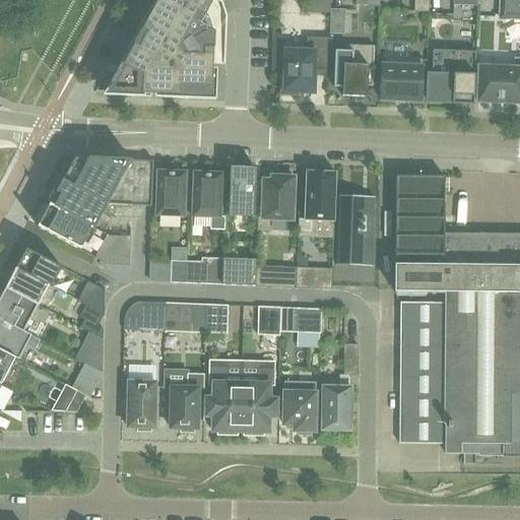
[(204,17),(212,0),(143,0),(94,92),(121,93),(121,95),(120,95),(120,96),(144,98),(144,94),(150,94),(154,94),(154,98),(191,100),(191,96),(211,96),(214,22),(204,17)]
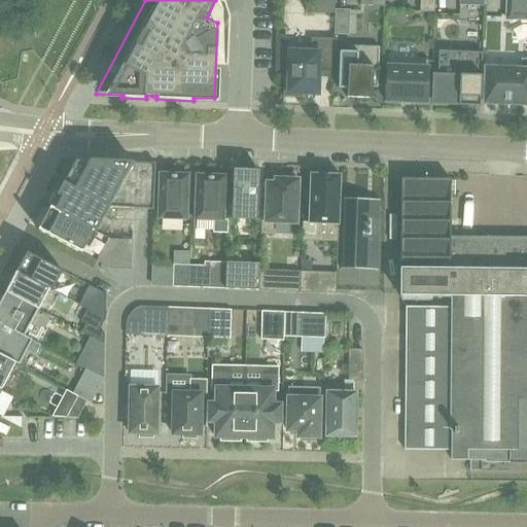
[(434,12),(434,0),(419,0),(419,11),(434,12)]
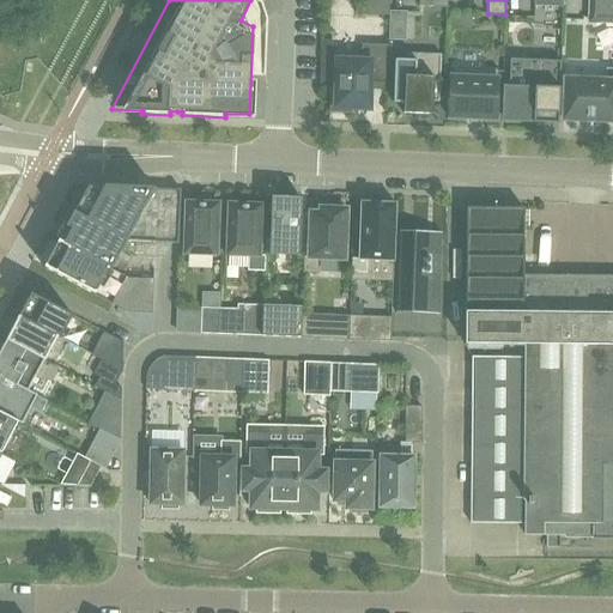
[(612,0),(589,0),(589,18),(606,18),(606,23),(612,23),(612,0)]
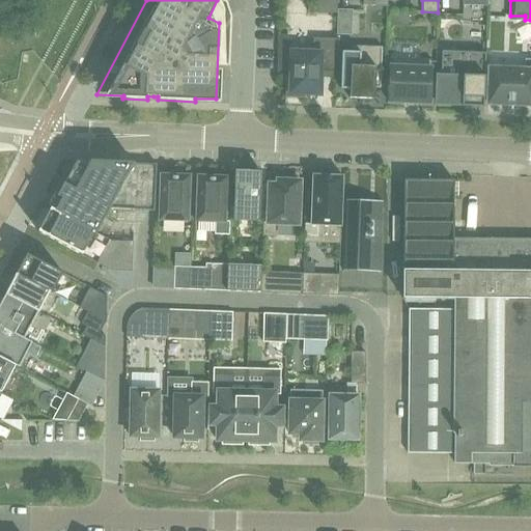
[(320,95),(322,75),(325,72),(335,72),(336,38),(312,38),(312,52),(290,51),(289,76),(285,76),(285,98),(305,99),(305,94),(320,95)]
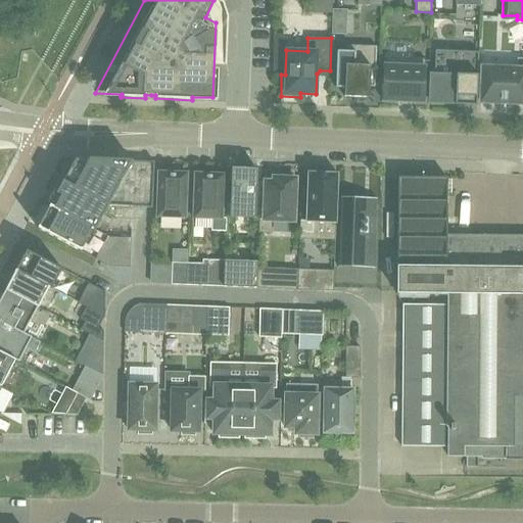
[(344,88),(344,97),(369,97),(369,87),(375,87),(376,46),(345,45),(345,51),(336,51),(335,88),(344,88)]
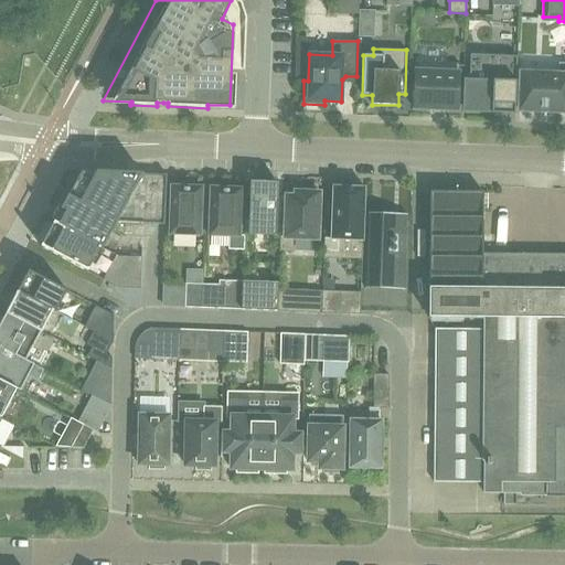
[(461,112),(514,114),(516,56),(500,55),(500,60),(469,59),(469,80),(462,78),(461,112)]
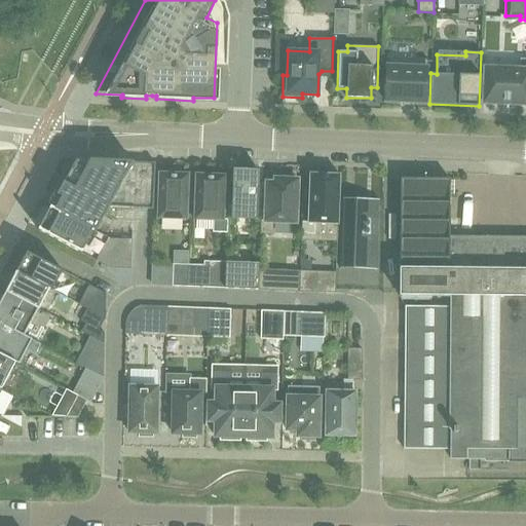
[(425,103),(427,60),(386,58),(384,101),(425,103)]
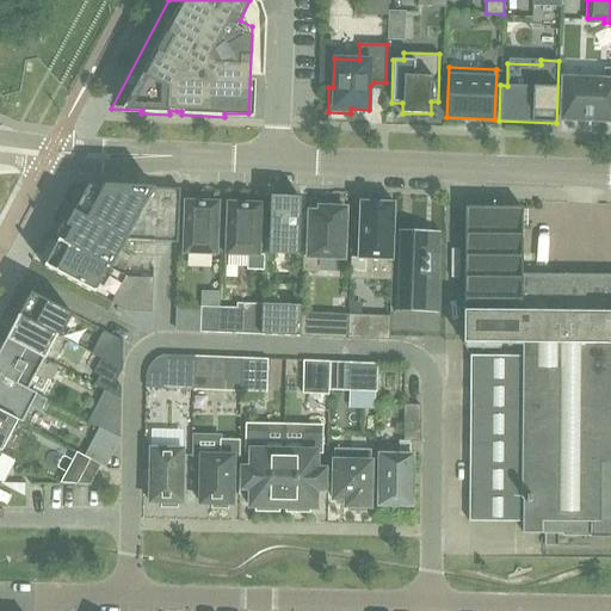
[(610,68),(604,68),(603,80),(563,79),(561,119),(581,121),(593,121),(610,121),(610,68)]
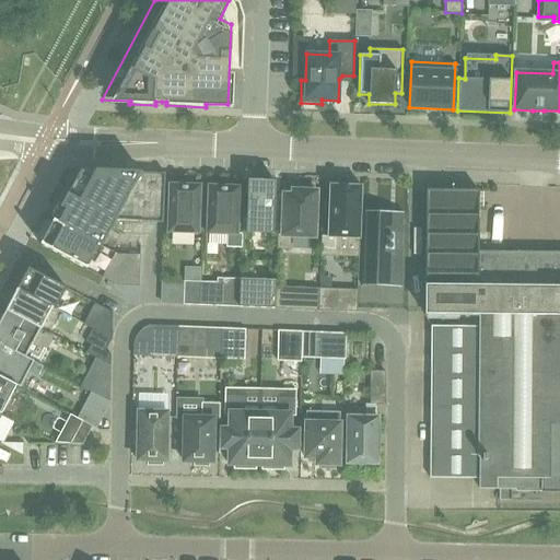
[(115,220),(163,222),(165,173),(80,170),(66,195),(74,199),(115,221),(115,220)]
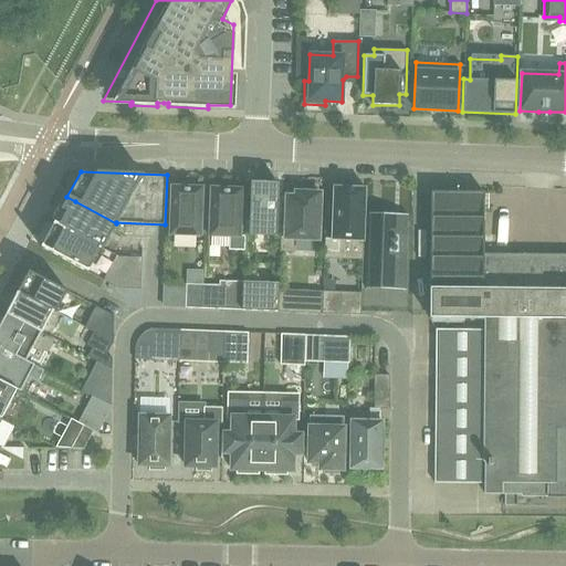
[(251,181),(249,236),(276,237),(278,182),(251,181)]
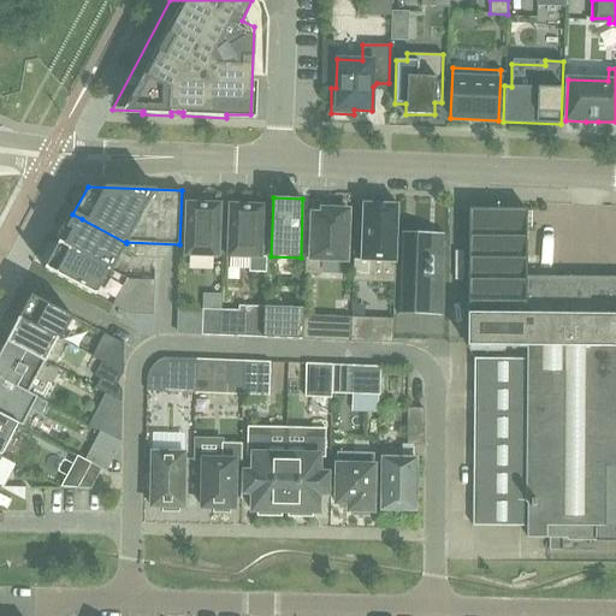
[(218,203),(188,203),(188,202),(187,202),(184,255),(218,256),(220,203),(218,203)]
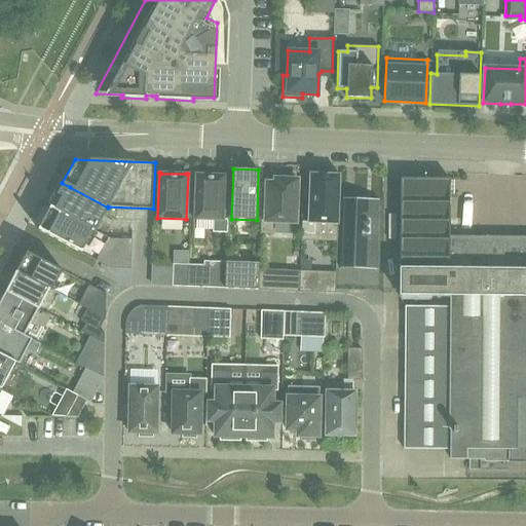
[(194,219),(213,220),(213,232),(226,233),(227,220),(223,220),(225,175),(223,175),(223,176),(197,175),(197,174),(196,174),(194,219)]
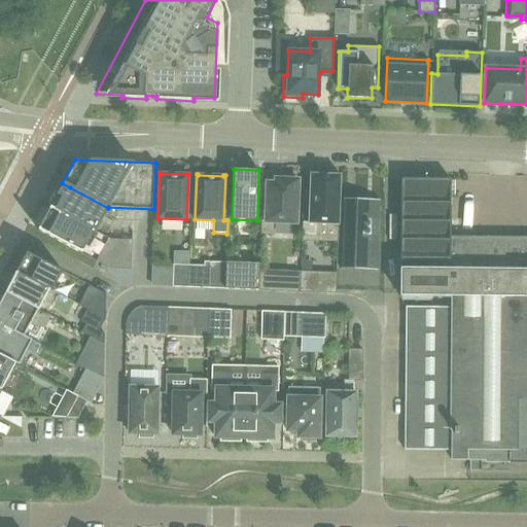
[(302,234),(302,241),(319,241),(320,241),(338,242),(338,224),(339,199),(340,175),(338,175),(337,175),(329,175),(324,175),(315,174),(312,174),(310,174),(309,222),(303,221),(302,234)]
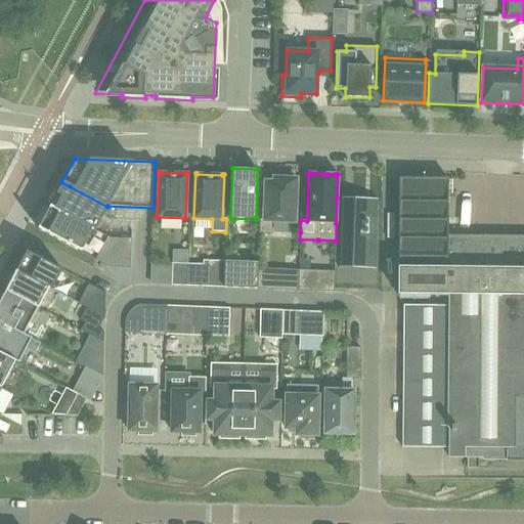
[(273,178),(273,182),(265,181),(264,219),(260,219),(259,233),(271,233),(272,221),(294,221),(296,179),(292,178),(293,174),(278,174),(277,178),(273,178)]
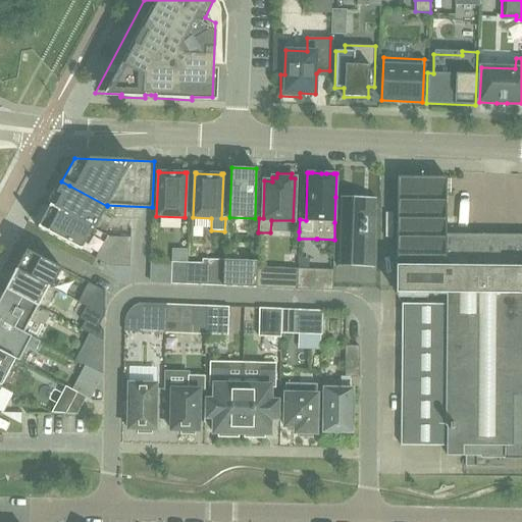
[(448,399),(447,422),(447,446),(447,455),(448,455),(487,455),(487,458),(506,458),(506,459),(521,459),(521,235),(446,235),(446,177),(397,176),(396,293),(449,294),(448,305),(448,328),(448,352),(448,375),(448,399)]
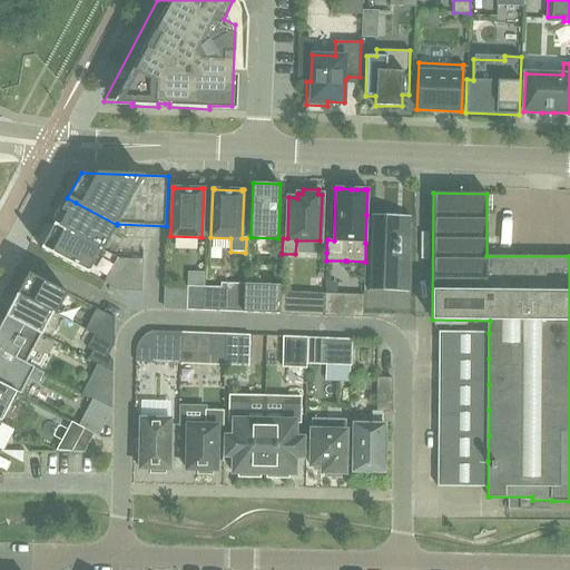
[(76,203),(67,198),(53,224),(101,248),(104,251),(117,225),(76,203)]
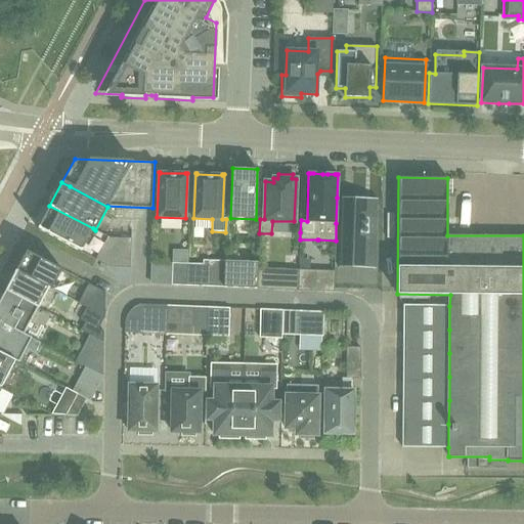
[(343,198),(341,198),(339,267),(340,267),(340,266),(373,267),(373,268),(375,269),(377,199),(376,199),(376,201),(343,200),(343,198)]
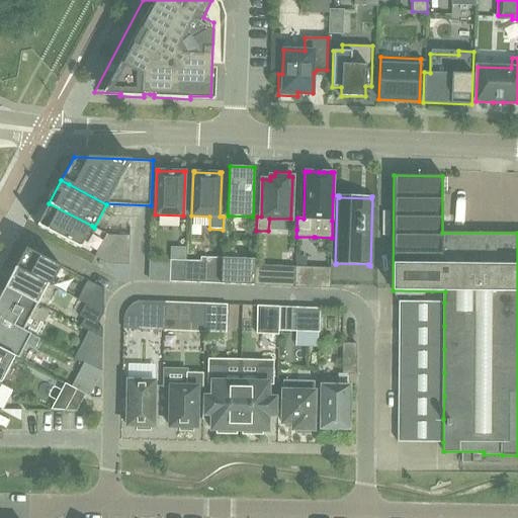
[(92,226),(49,203),(36,226),(80,249),(92,226)]
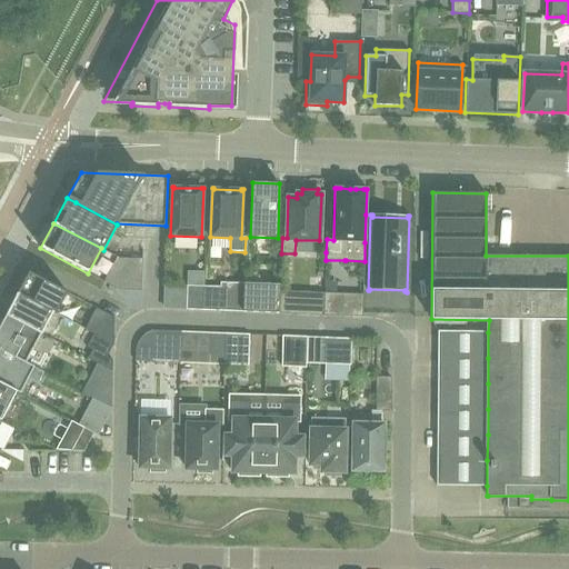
[(103,281),(103,282),(118,290),(141,291),(142,259),(119,258),(117,257),(103,281)]
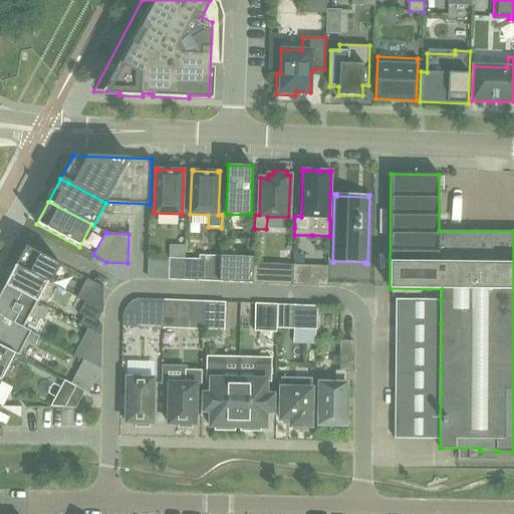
[(15,266),(48,283),(50,284),(60,264),(25,246),(15,266)]
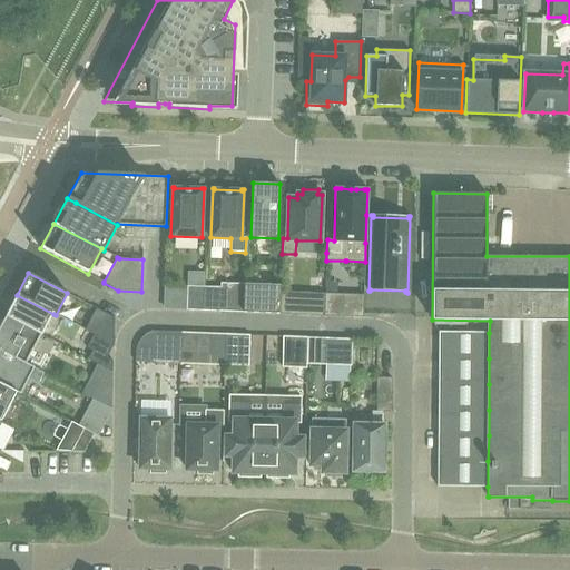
[(279,314),(281,292),(281,285),(244,284),(243,313),(279,314)]
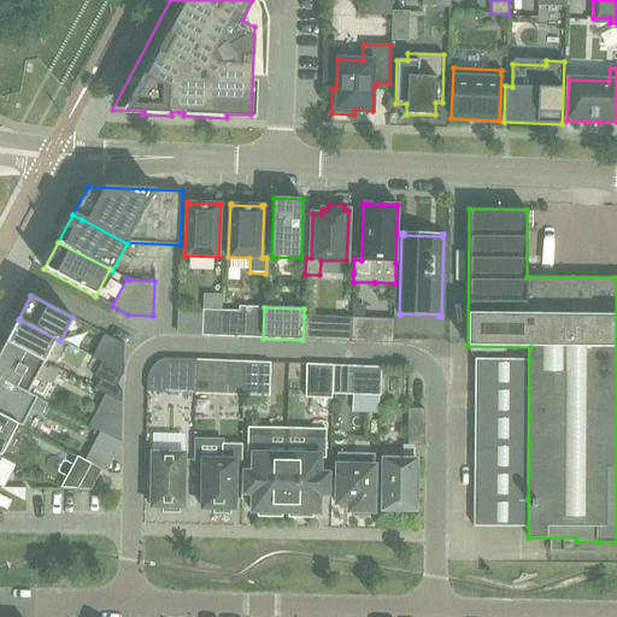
[(203,310),(201,336),(219,336),(221,311),(203,310)]
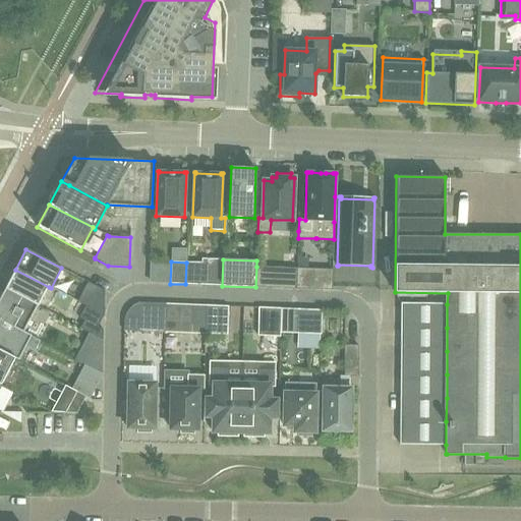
[(185,284),(200,285),(201,263),(186,263),(185,284)]
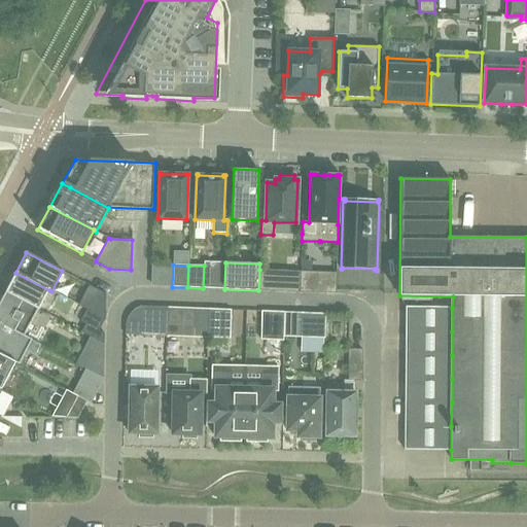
[(258,290),(275,290),(276,270),(259,270),(258,290)]
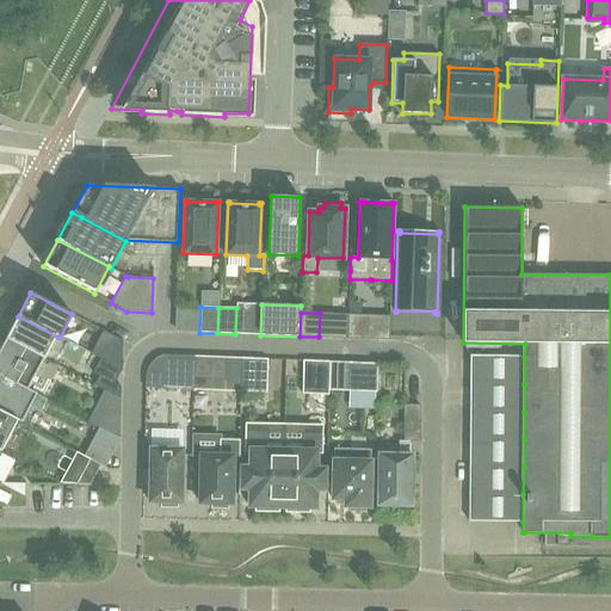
[(371,315),(349,314),(347,338),(370,339),(371,315)]
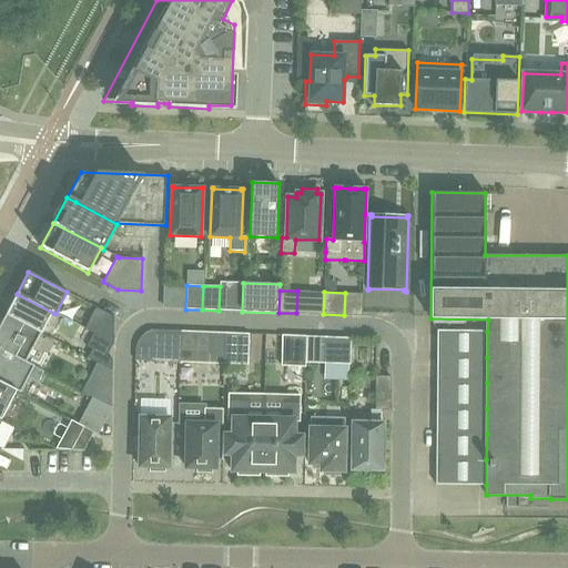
[(53,313),(17,294),(14,296),(16,296),(6,315),(41,334),(42,334),(51,315),(52,315),(53,313)]
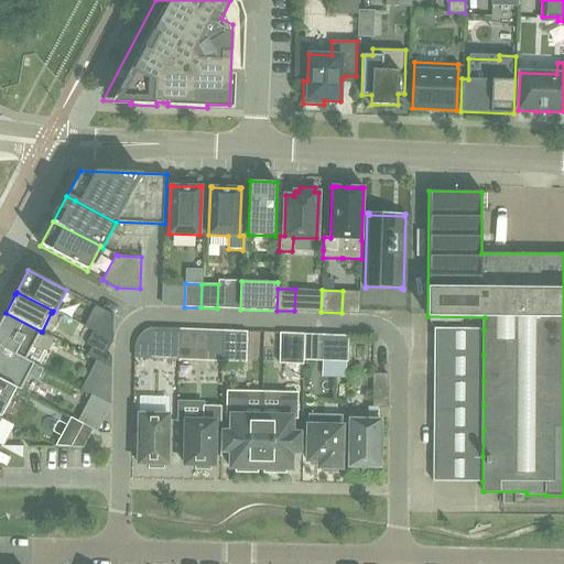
[(84,326),(112,342),(114,314),(95,305),(84,326)]
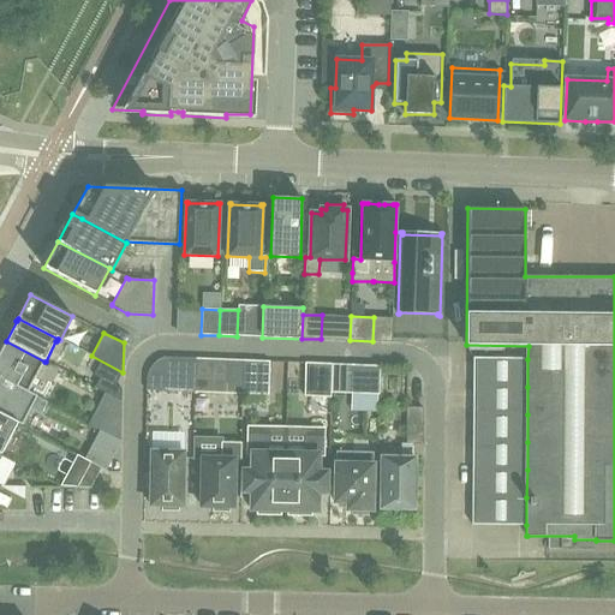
[(0,377),(28,393),(45,362),(6,341),(5,344),(3,347),(0,352),(0,377)]
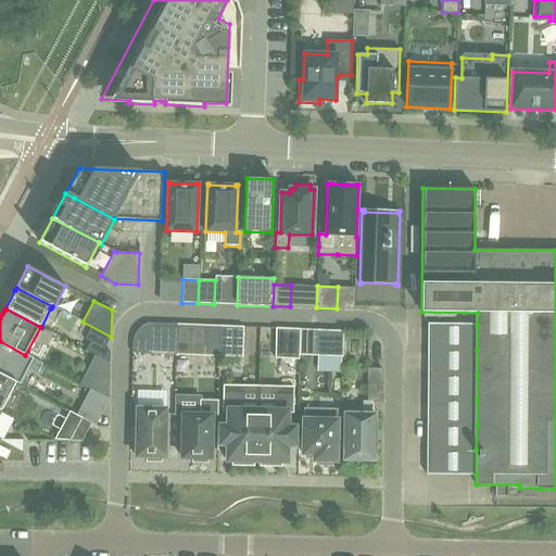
[(133,341),(133,343),(131,353),(176,355),(176,324),(149,323),(146,325),(142,326),(139,328),(137,331),(135,335),(134,338),(133,341)]
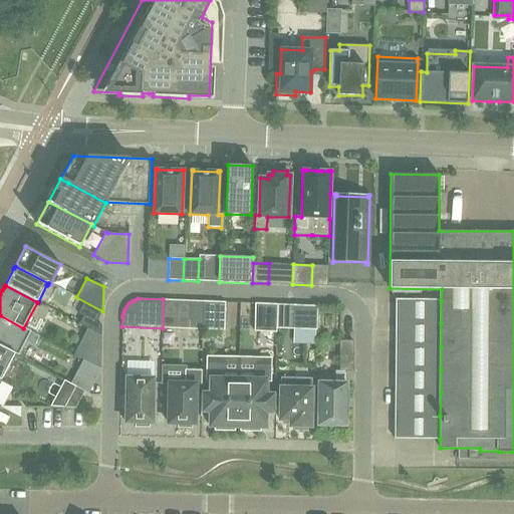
[(202,329),(203,329),(203,301),(163,299),(163,328),(202,329)]
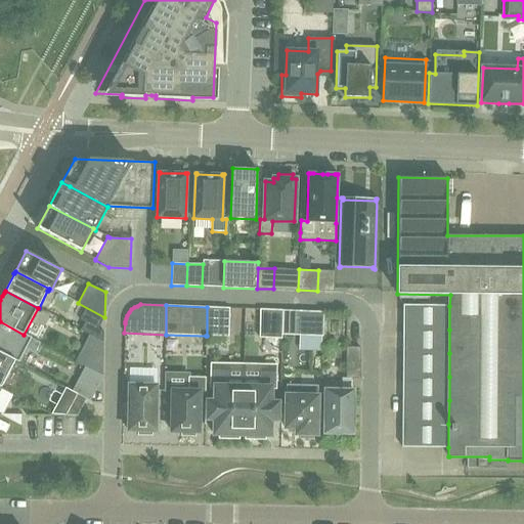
[(449,330),(449,306),(403,305),(403,329),(449,330)]
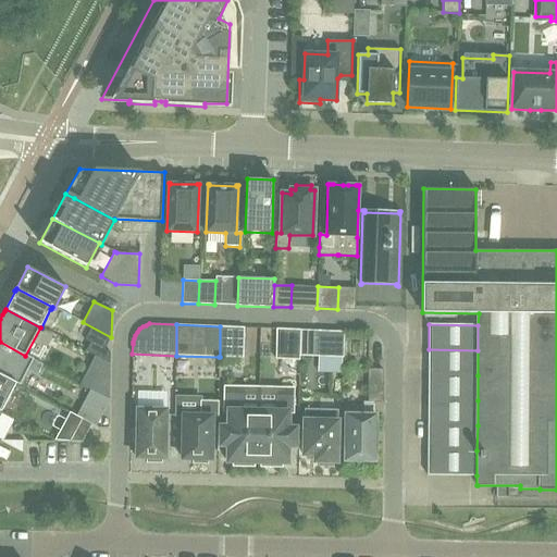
[(243,358),(244,327),(220,326),(220,357),(243,358)]
